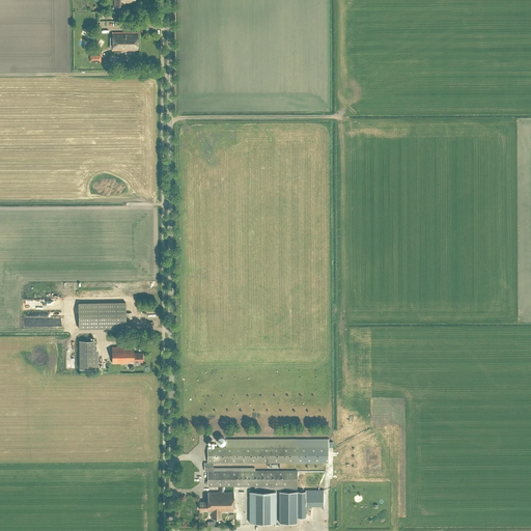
[(138,50),(138,31),(112,31),(112,44),(110,44),(110,48),(112,48),(112,50),(138,50)]
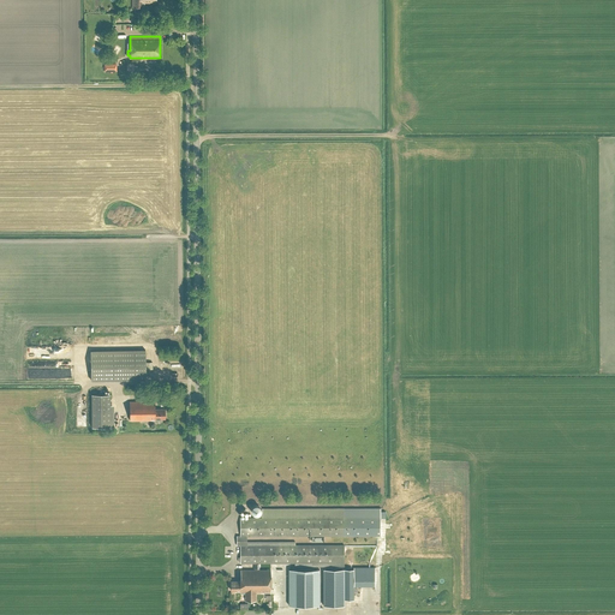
[(117,58),(121,51),(117,47),(112,54),(117,58)]
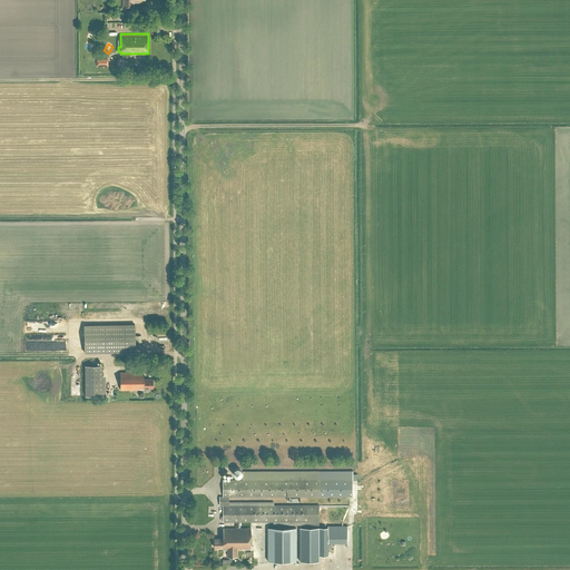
[(85,352),(135,352),(135,323),(84,324),(85,352)]
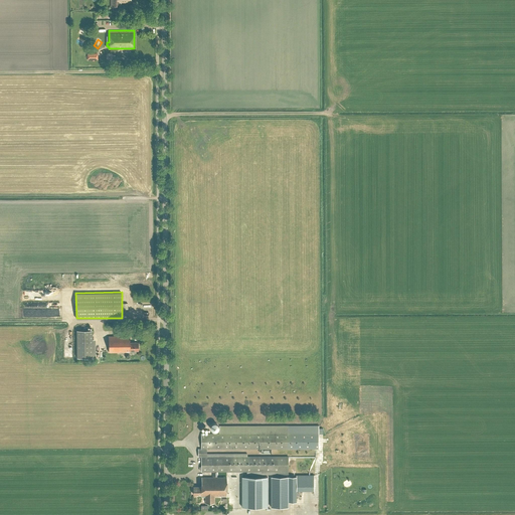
[(93,339),(93,329),(76,329),(76,357),(96,357),(96,339),(93,339)]
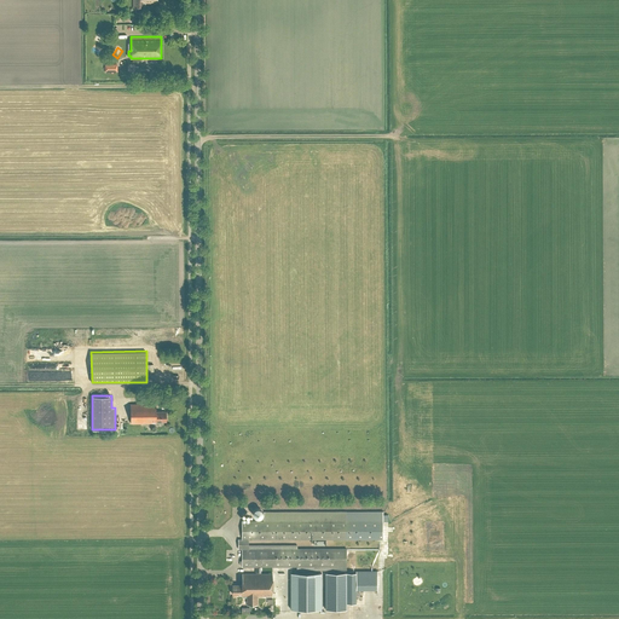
[(156,412),(156,404),(131,404),(131,423),(156,423),(156,421),(166,421),(166,411),(156,412)]
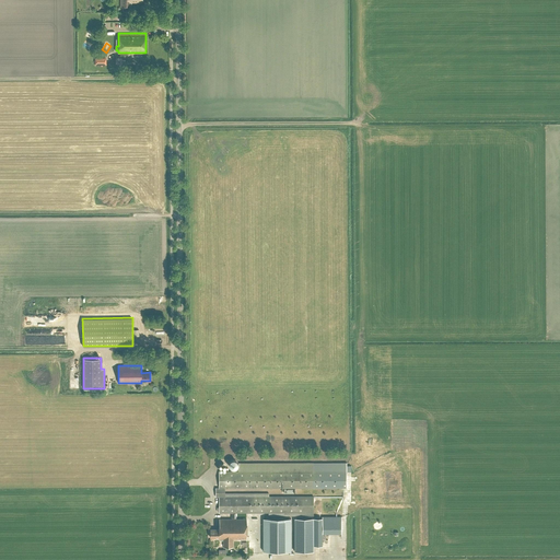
[(236,467),(237,465),(237,463),(237,461),(235,459),(233,458),(231,459),(230,461),(229,463),(229,465),(229,466),(231,468),(233,468),(235,468),(236,467)]
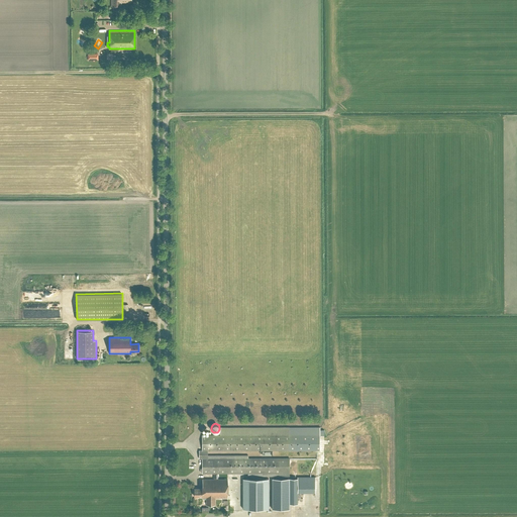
[(207,455),(207,450),(289,450),(289,427),(220,427),(220,434),(202,434),(202,449),(199,449),(199,458),(202,458),(202,474),(247,474),(247,476),(289,476),(289,457),(248,457),(248,454),(207,455)]
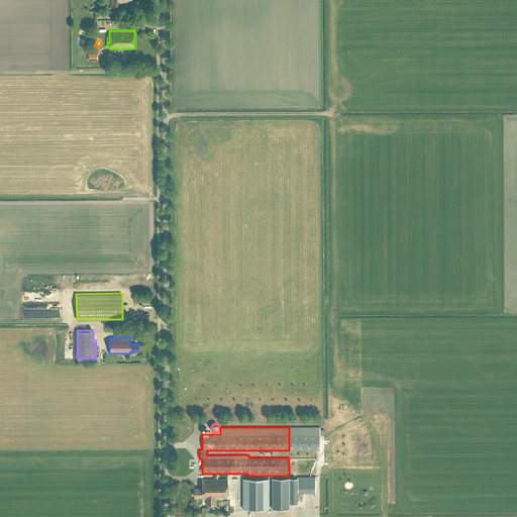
[(243,478),(243,509),(269,509),(269,478),(243,478)]
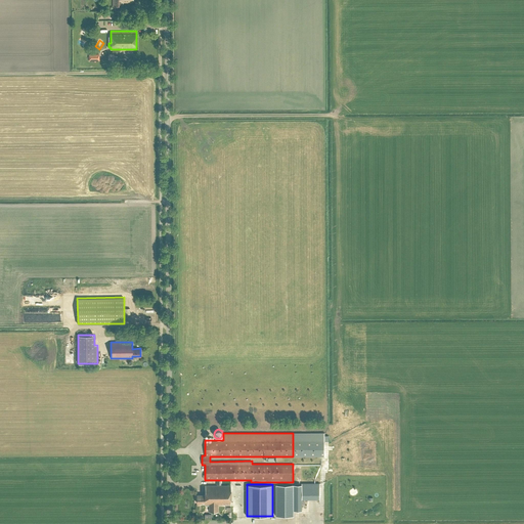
[(230,505),(230,485),(205,485),(205,495),(197,495),(197,503),(201,503),(201,505),(209,505),(209,512),(218,512),(218,505),(230,505)]
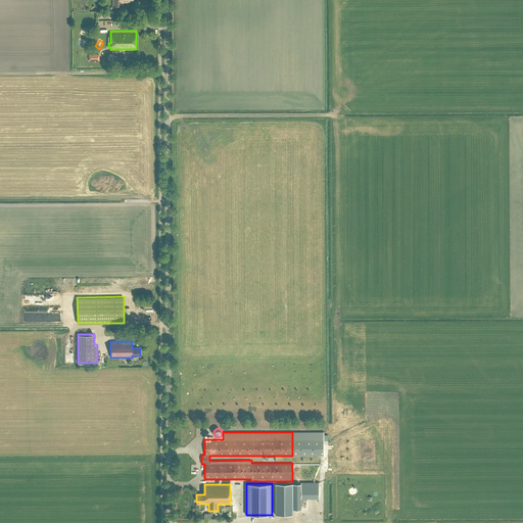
[(275,515),(293,515),(293,484),(275,484),(275,515)]
